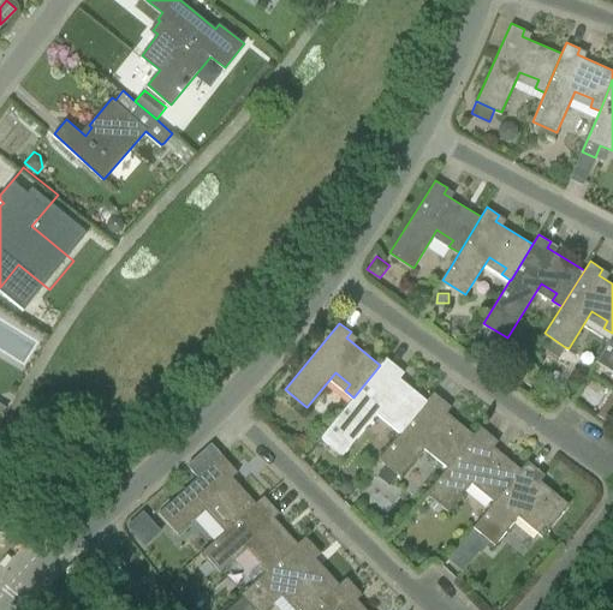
[(495,330),(487,326),(482,334),(491,339),(495,330)]
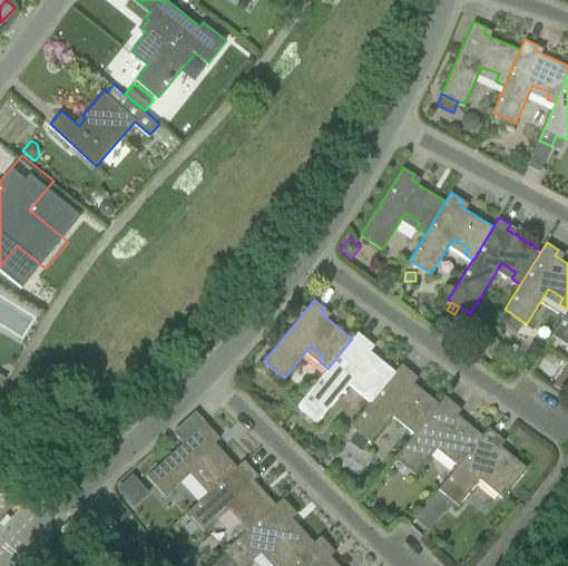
[(567,312),(552,334),(567,344),(567,312)]
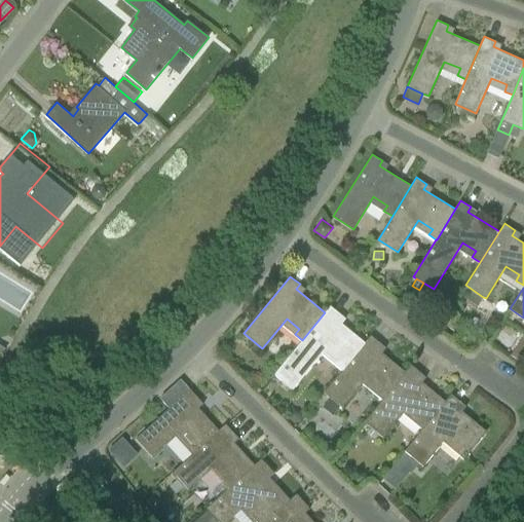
[(483,297),(473,290),(468,298),(478,305),(483,297)]
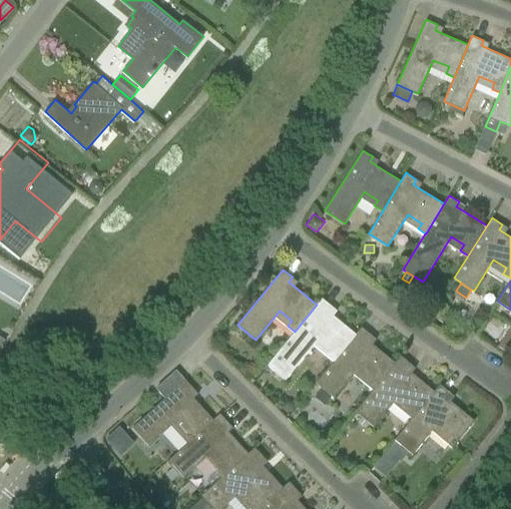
[(328,355),(334,361),(356,333),(344,324),(328,311),(332,306),(323,298),(317,305),(295,332),(268,365),(286,379),(295,368),(319,339),(333,350),(328,355)]
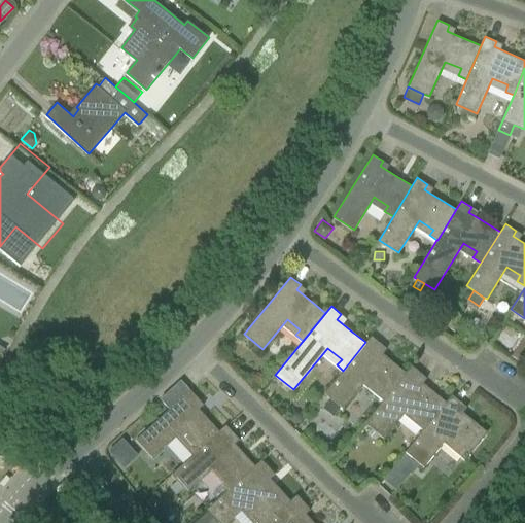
[(326,391),(331,396),(342,405),(344,407),(368,378),(381,388),(376,394),(383,401),(406,372),(388,356),(378,348),(381,343),(372,336),(365,342),(343,371),(326,391)]
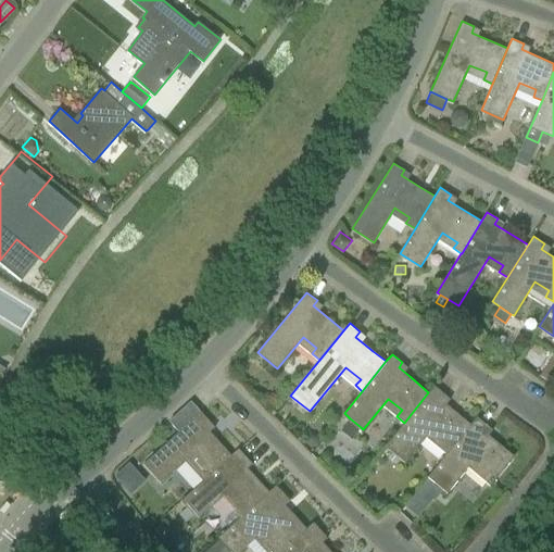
[(553,363),(551,361),(541,374),(553,381),(553,363)]
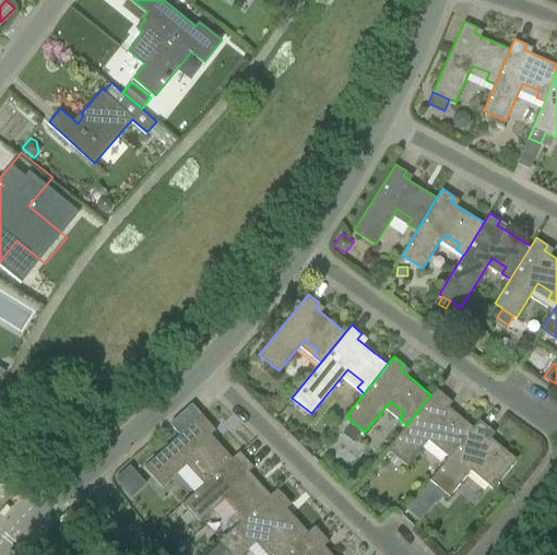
[(441,450),(449,457),(474,426),(460,414),(443,400),(447,396),(437,387),(430,394),(406,425),(388,447),(406,463),(433,433),(447,444),(441,450)]
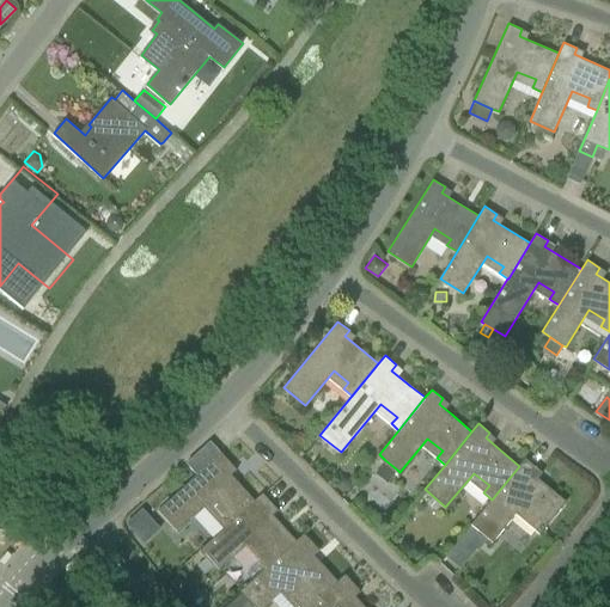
[(218,520),(225,528),(255,500),(226,467),(231,463),(221,452),(159,509),(177,529),(209,498),(224,514),(218,520)]
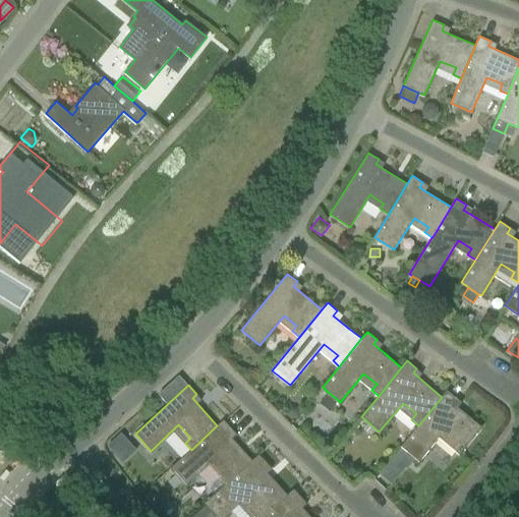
[(442,397),(418,425),(401,446),(419,461),(444,432),(457,443),(452,448),(460,454),(482,426),(453,402),(457,398),(447,390),(442,397)]
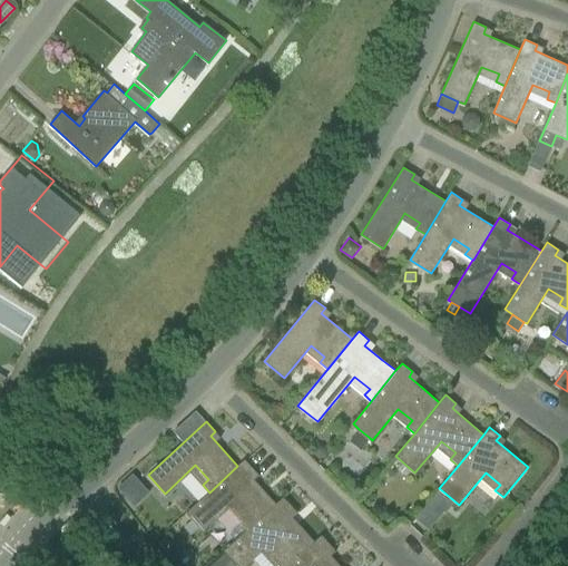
[(355,433),(352,438),(363,447),(370,438),(359,429),(355,433)]
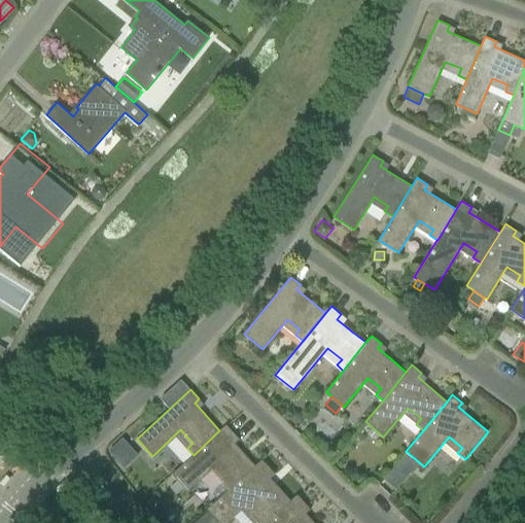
[(290,417),(293,421),(299,422),(303,420),(304,415),(301,411),(295,410),(291,412),(290,417)]
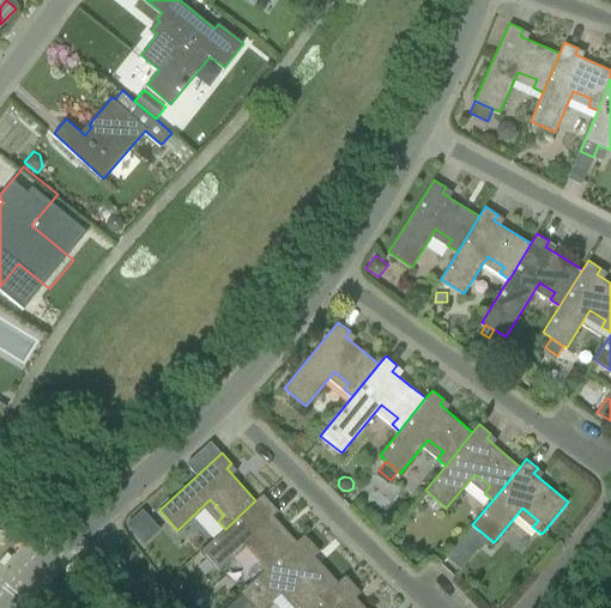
[(264,493),(255,500),(225,529),(201,551),(219,571),(253,541),(266,555),(260,561),(266,569),(297,541),(268,509),(273,504),(264,493)]
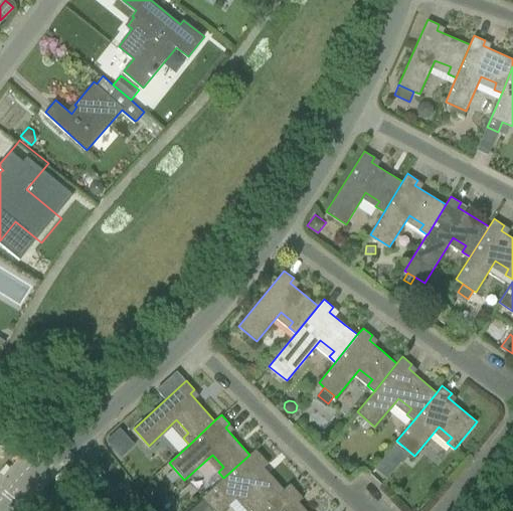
[(136,444),(121,427),(107,440),(122,456),(136,444)]
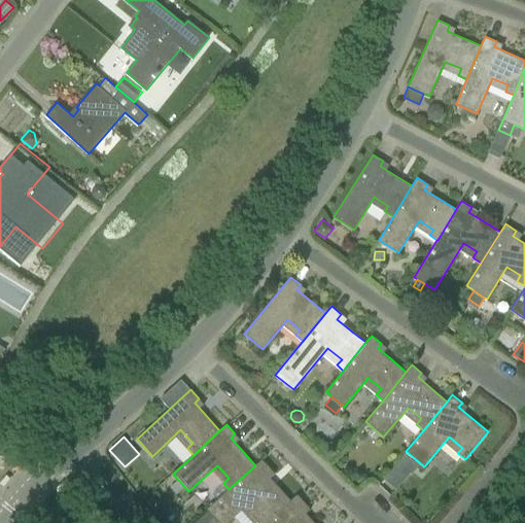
[(411,473),(418,463),(406,453),(398,462),(411,473)]
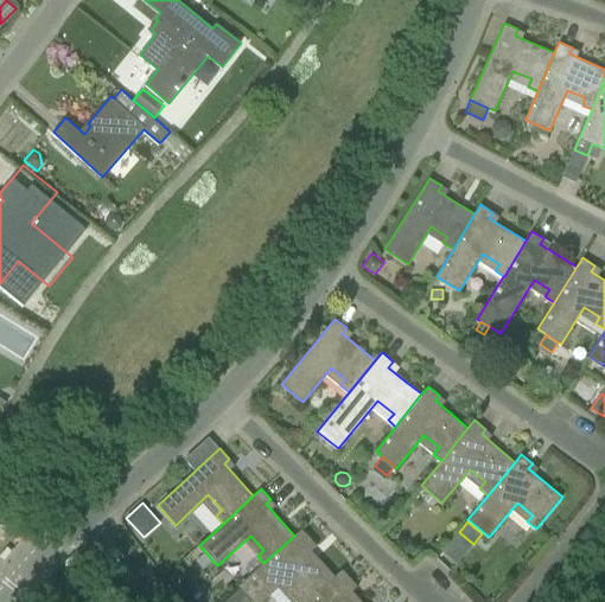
[(294,536),(263,563),(240,586),(254,601),(261,601),(291,576),(304,591),(298,596),(303,601),(306,601),(335,576),(306,544),(311,539),(301,529),(294,536)]
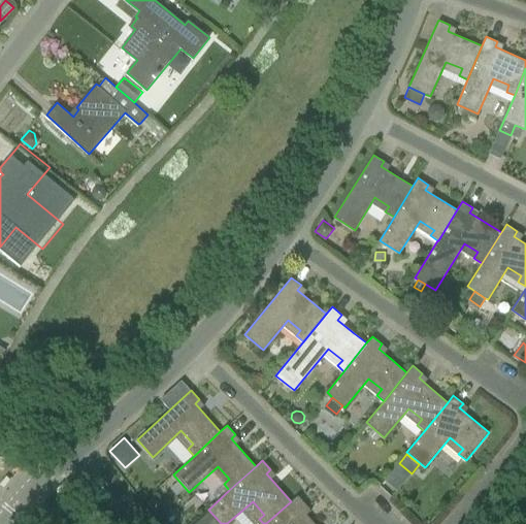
[(185,488),(178,480),(171,487),(177,494),(185,488)]
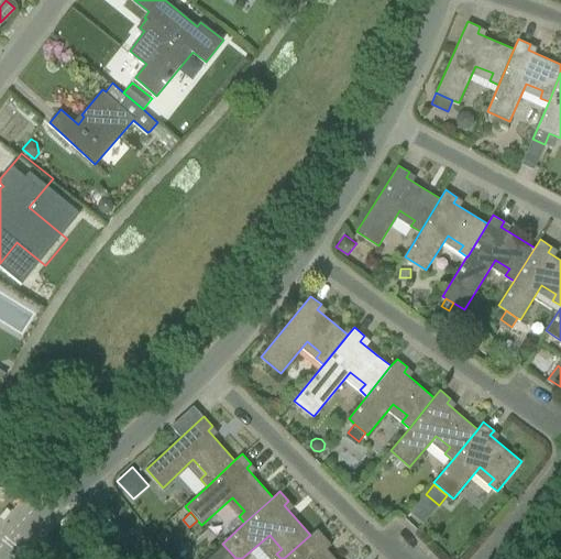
[(310,535),(284,558),(337,558),(322,543),(327,538),(318,528),(310,535)]
